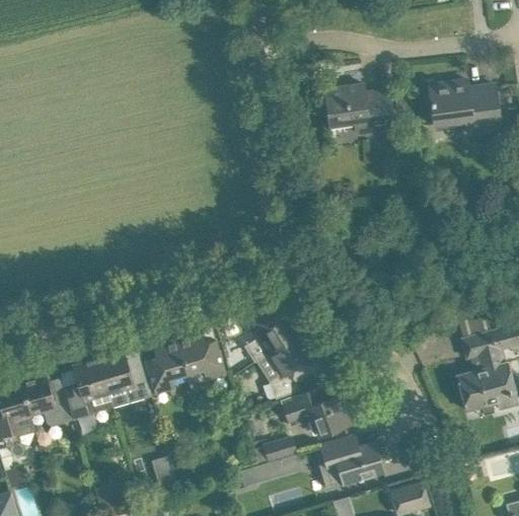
[(501,131),(494,86),(468,90),(467,82),(429,87),(434,127),(466,122),(468,135),(501,131)]
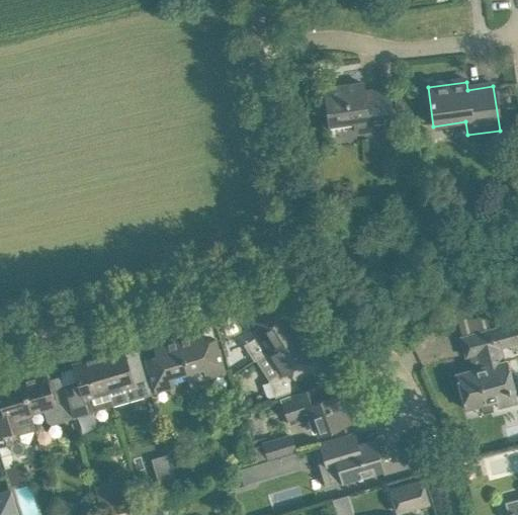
[(355,136),(392,132),(385,92),(364,94),(363,86),(324,91),(329,132),(354,129),(355,136)]
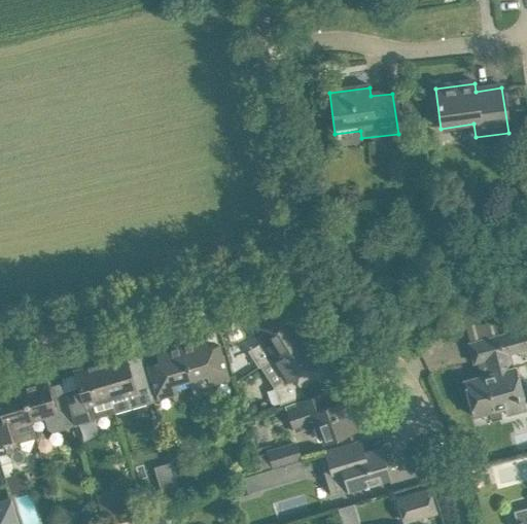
[(259,346),(248,353),(258,370),(270,362),(271,362),(302,342),(287,319),(292,316),(283,302),(251,323),(249,330),(254,338),(259,346)]
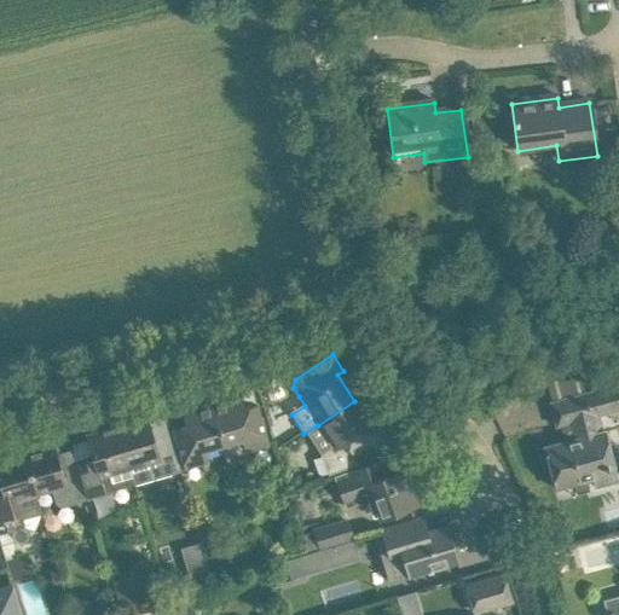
[(574,442),(544,450),(556,492),(593,482),(595,489),(618,483),(618,482),(617,475),(606,433),(602,434),(599,418),(609,416),(618,412),(618,387),(550,406),(556,429),(570,425),(574,442)]
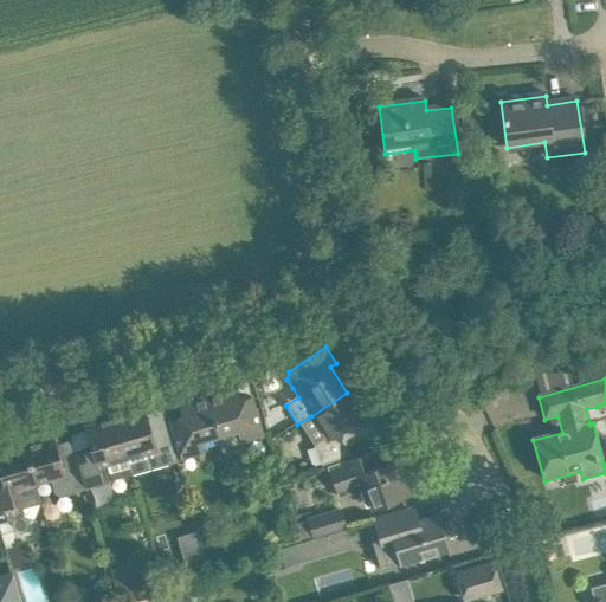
[(263,438),(252,399),(239,402),(234,386),(223,388),(224,392),(207,396),(220,439),(226,459),(244,454),(242,445),(263,438)]
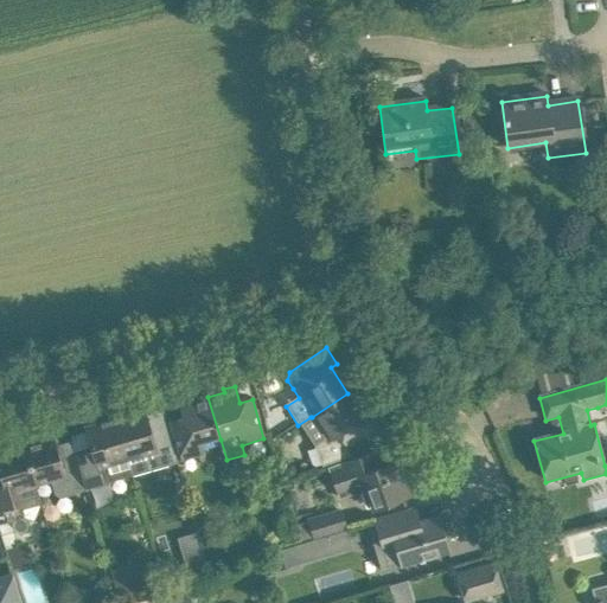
[(440,404),(452,406),(454,393),(442,391),(440,404)]
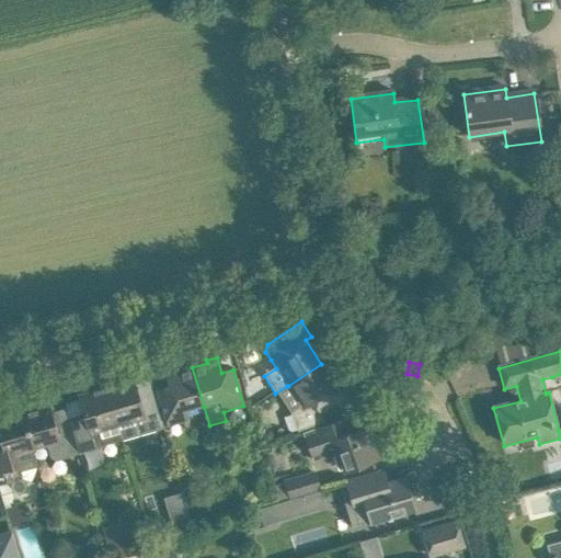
[(298,433),(325,423),(327,425),(346,413),(339,402),(348,396),(342,384),(336,388),(321,364),(288,386),(301,407),(290,414),(298,433)]
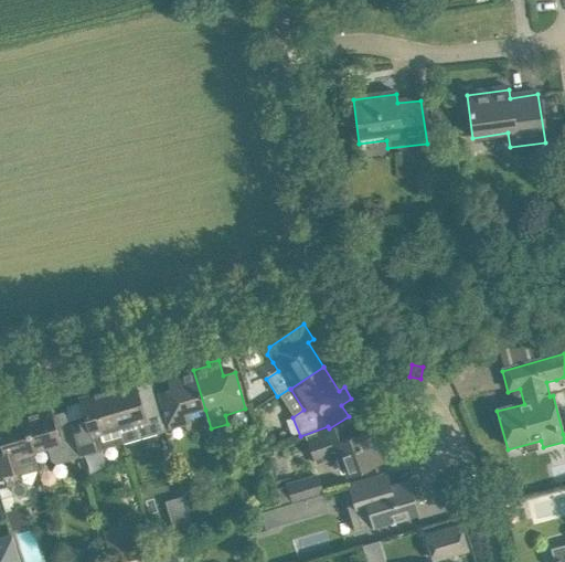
[(190,414),(205,410),(193,370),(177,375),(176,372),(164,375),(169,391),(158,394),(169,431),(192,424),(190,414)]
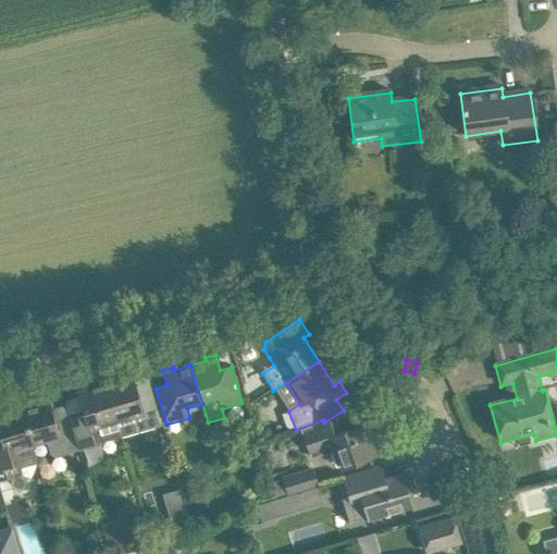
[(134,381),(133,379),(107,386),(121,439),(122,439),(122,440),(163,427),(151,390),(137,394),(134,381)]
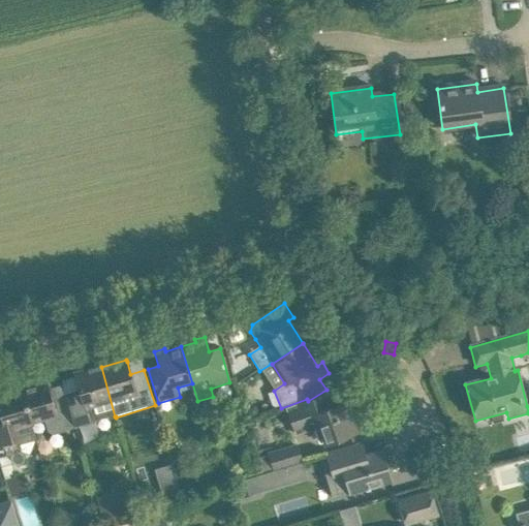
[(76,428),(100,421),(115,418),(115,416),(101,367),(74,374),(75,377),(82,400),(69,403),(76,428)]
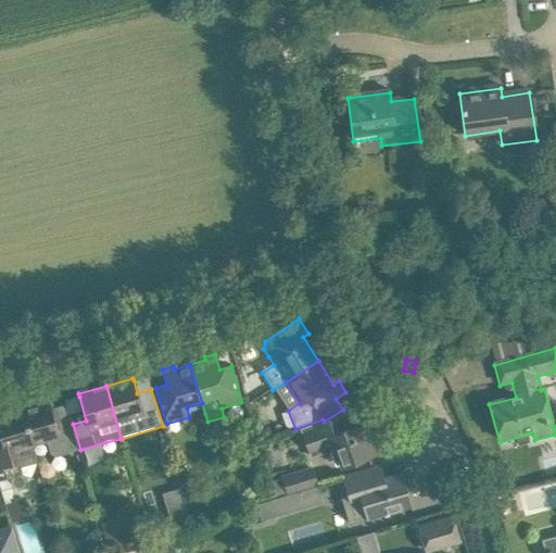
[(51,409),(49,402),(47,403),(48,406),(41,409),(39,405),(23,410),(34,448),(47,444),(50,456),(55,460),(80,452),(80,450),(73,424),(72,425),(72,427),(58,431),(51,409)]
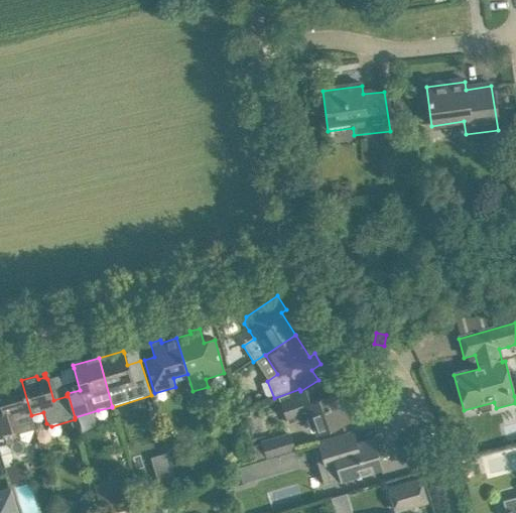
[(34,428),(31,415),(21,380),(4,385),(4,389),(0,390),(0,406),(2,415),(0,415),(0,440),(18,435),(17,433),(34,428)]
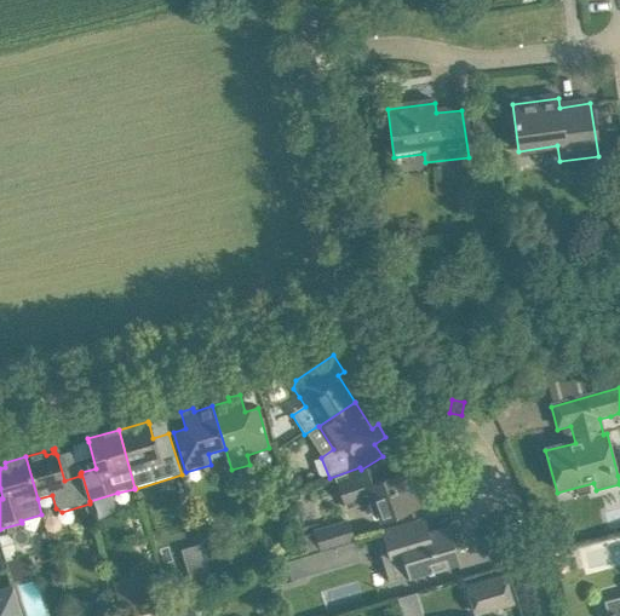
[(379,464),(336,479),(338,487),(344,484),(351,502),(361,506),(374,501),(382,522),(423,507),(409,471),(384,481),(378,466),(379,465),(379,464)]
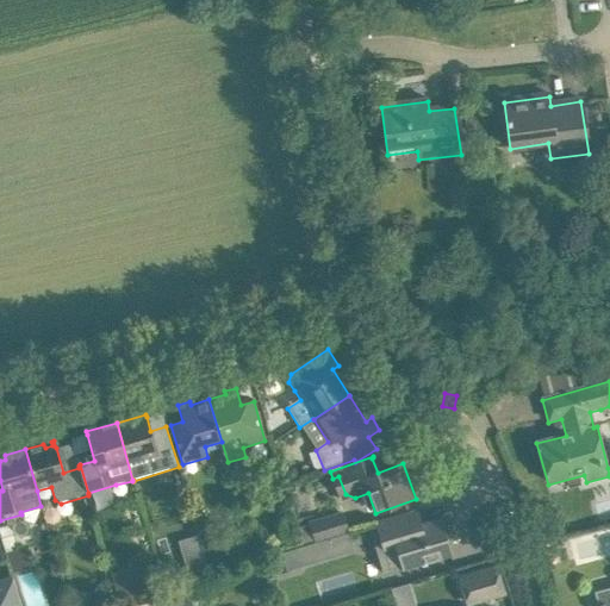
[(293,469),(284,475),(291,485),(300,479),(293,469)]
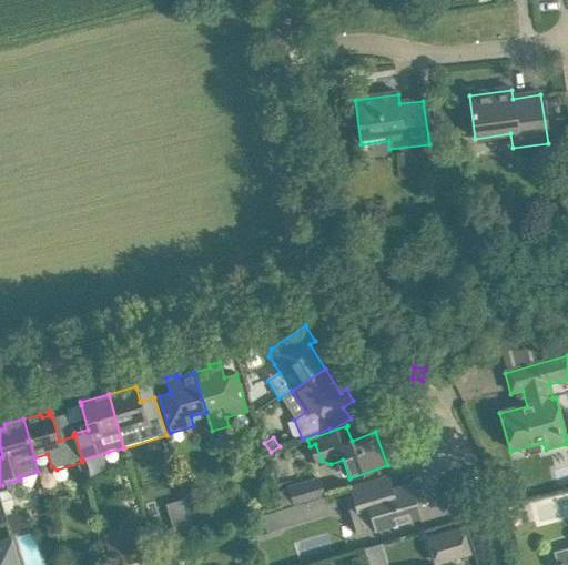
[(320,480),(288,488),(293,505),(294,507),(325,497),(320,480)]
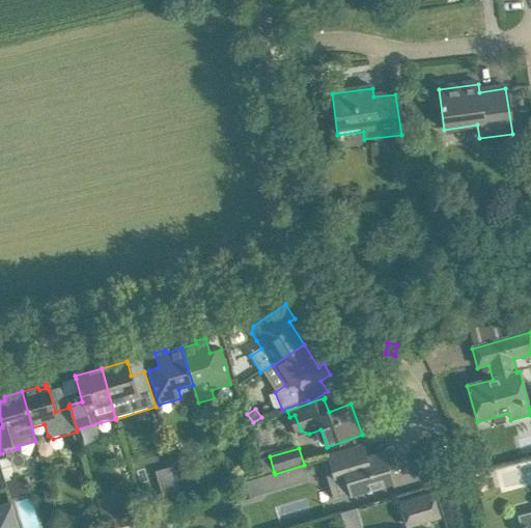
[(357,448),(327,457),(334,480),(329,482),(335,503),(393,485),(384,453),(360,461),(357,448)]
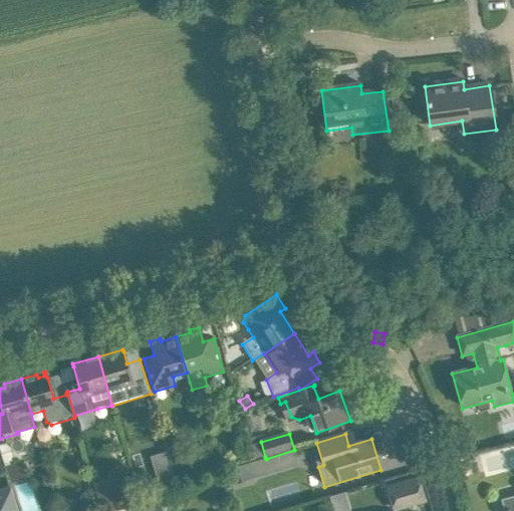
[(9,442),(0,444),(0,450),(2,459),(13,455),(9,442)]
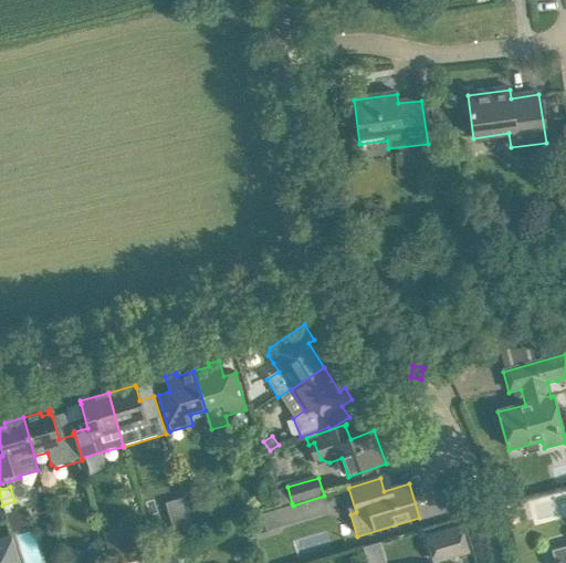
[(273,511),(261,515),(266,532),(278,529),(329,513),(324,496),(293,506),(273,511)]
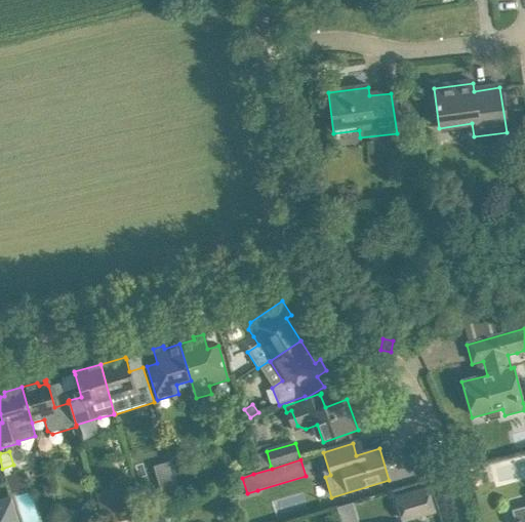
[(156,465),(162,492),(179,488),(172,462),(156,465)]
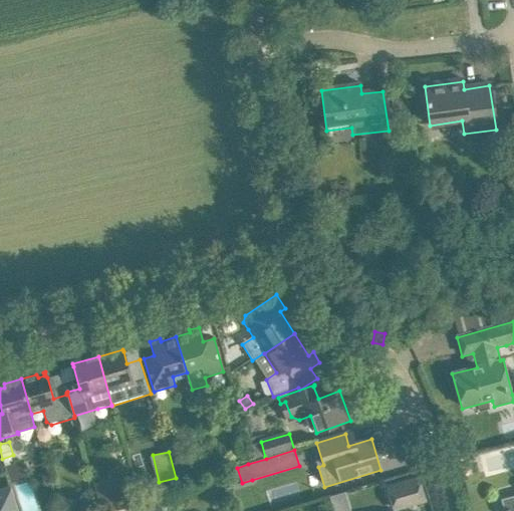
[(513,453),(485,452),(484,470),(513,471),(513,457),(513,453)]
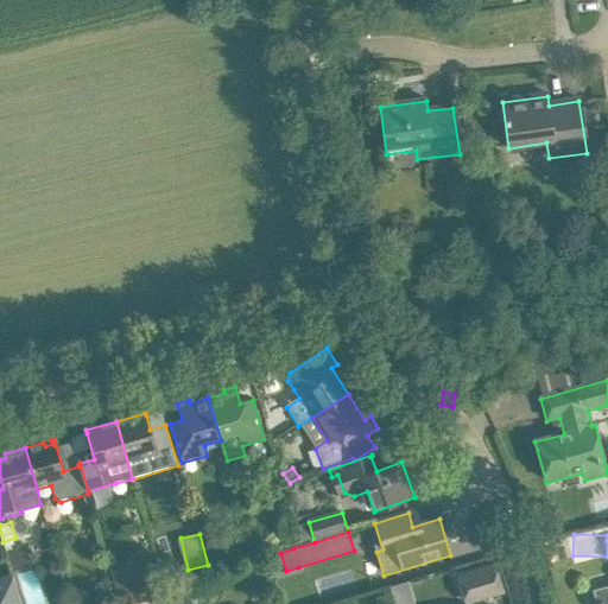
[(132,567),(113,573),(119,597),(139,592),(132,567)]
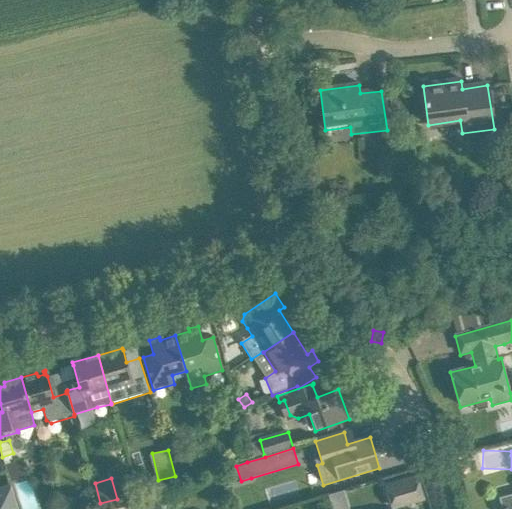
[(417,478),(384,488),(391,508),(395,508),(423,500),(417,478)]
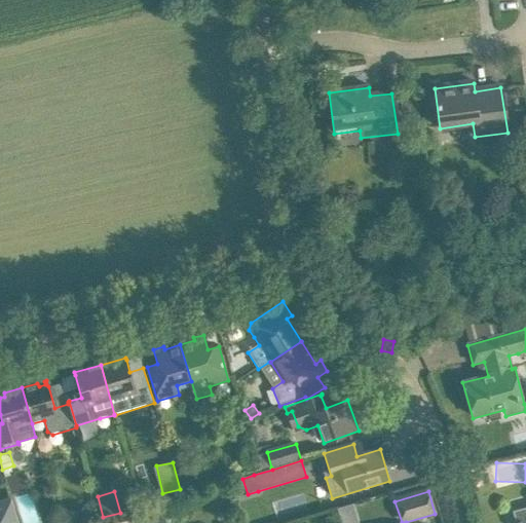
[(525,522),(525,499),(513,503),(518,522),(525,522)]
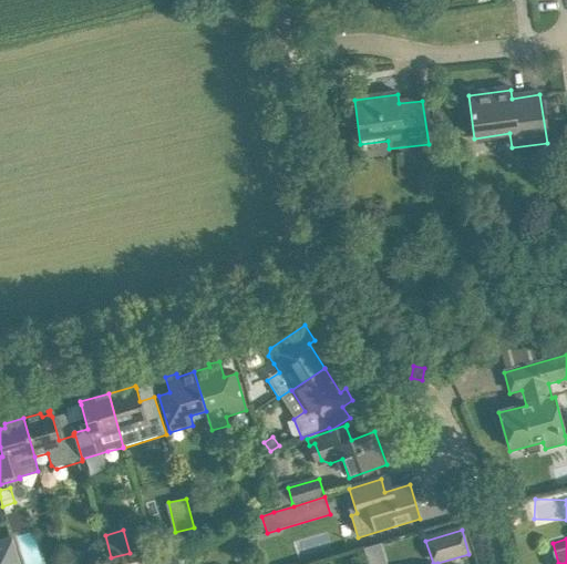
[(18,563),(11,540),(0,543),(0,563),(18,563)]
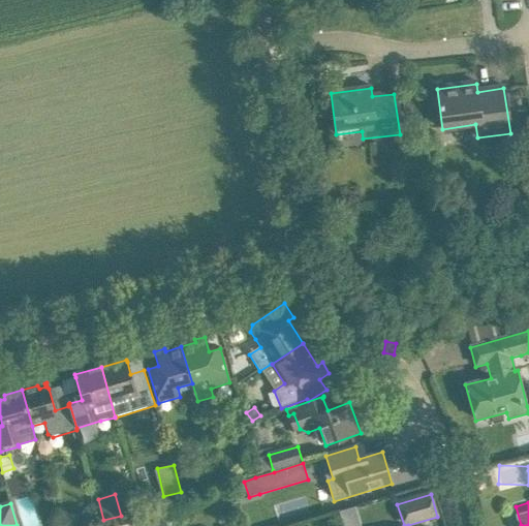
[(360,525),(355,509),(340,514),(343,525),(360,525)]
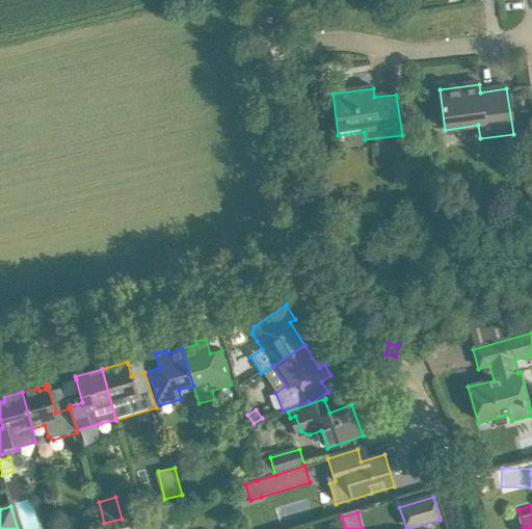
[(80,528),(77,517),(58,522),(60,528),(80,528)]
